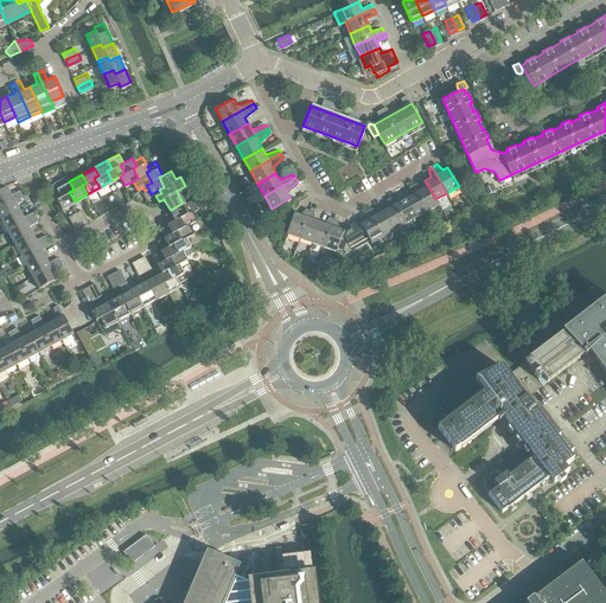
[(416,180),(412,183),(427,209),(439,201),(437,198),(435,199),(427,184),(427,185),(422,186),(416,180)]
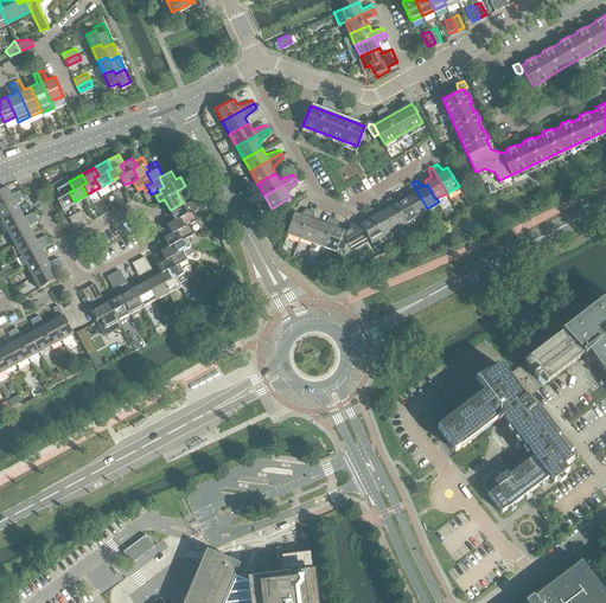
[(62,209),(75,201),(69,192),(74,190),(69,181),(56,188),(61,197),(57,199),(62,209)]
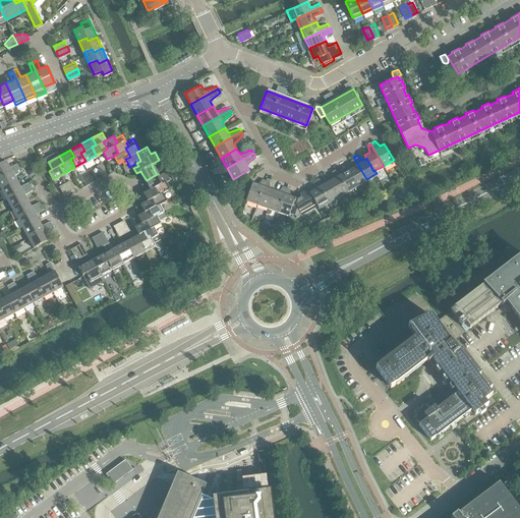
[(352,166),(348,168),(357,184),(366,179),(353,157),(350,159),(352,166)]
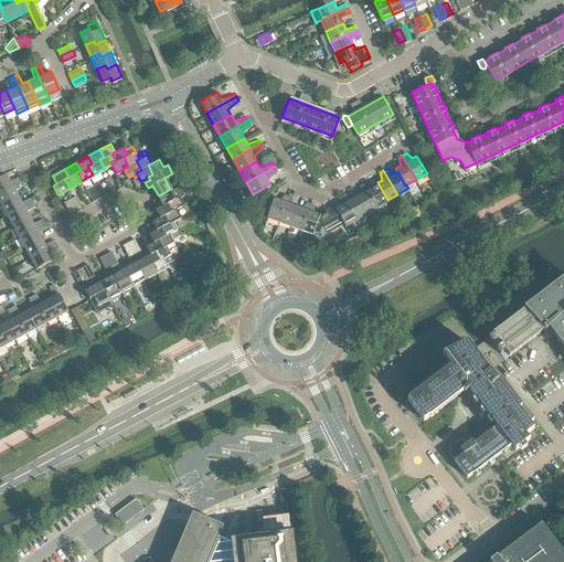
[(0,190),(21,180),(19,176),(9,180),(6,173),(0,177),(0,190)]
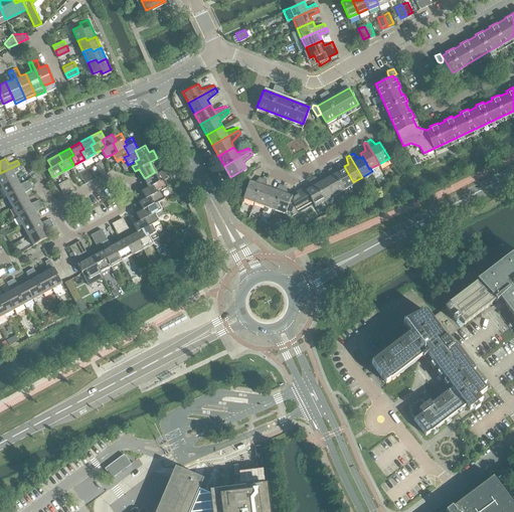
[(0,183),(1,185),(16,177),(13,173),(21,167),(19,164),(0,173),(0,183)]
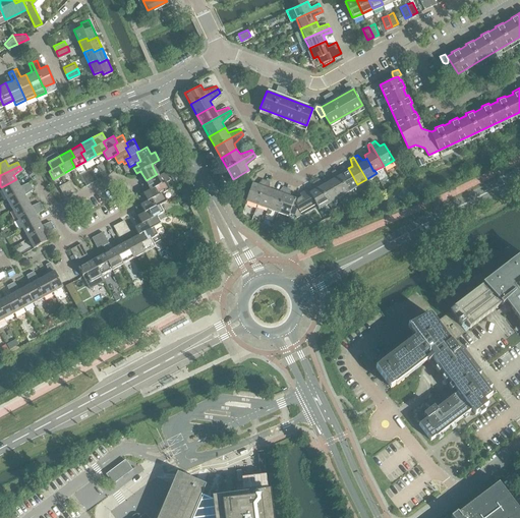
[(338,166),(335,168),(347,189),(357,184),(348,168),(344,171),(338,166)]
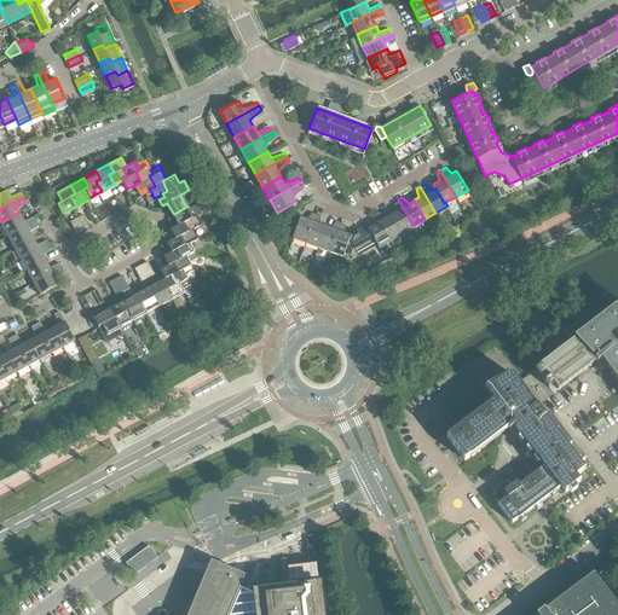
[(109,198),(102,202),(109,214),(115,212),(109,198)]
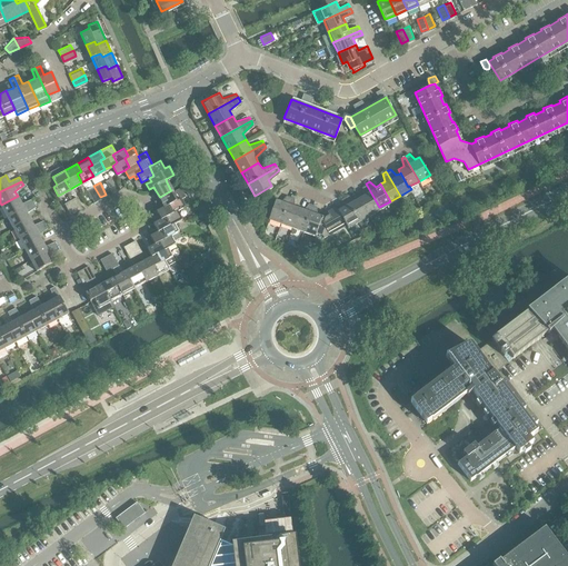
[(364,194),(358,196),(368,214),(379,207),(366,184),(361,186),(364,194)]
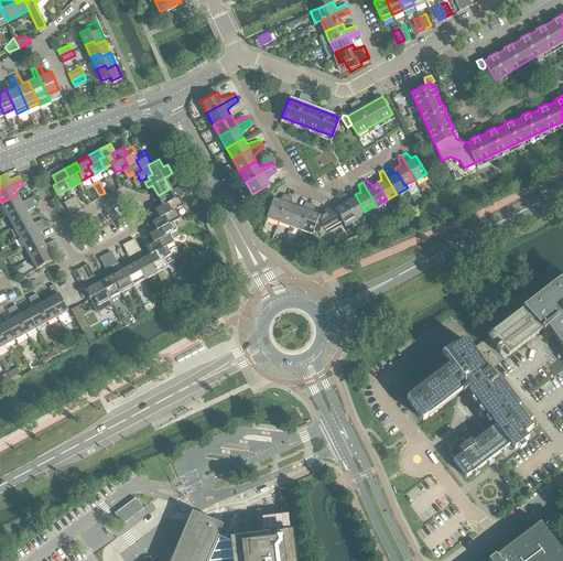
[(99,195),(93,184),(86,187),(93,200),(99,195)]
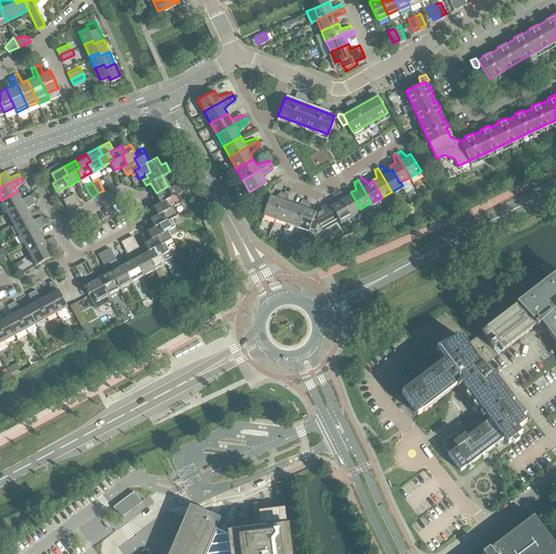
[(172,184),(176,193),(181,191),(176,182),(172,184)]
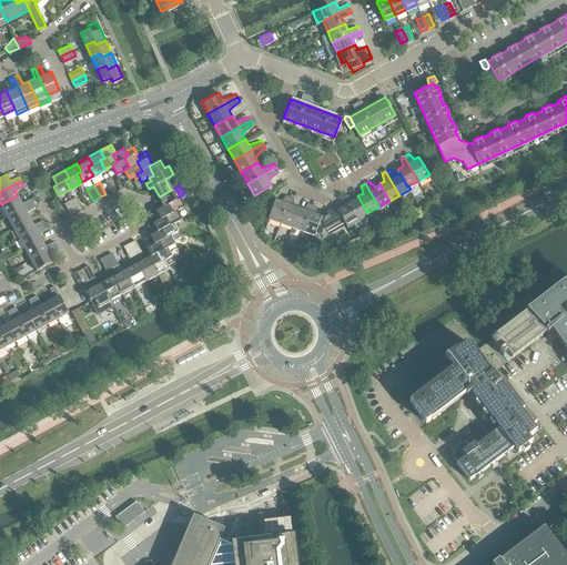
[(173,210),(176,209),(184,204),(180,197),(175,188),(171,190),(160,197),(159,195),(153,199),(157,204),(162,201),(164,204),(164,205),(169,203),(173,210)]
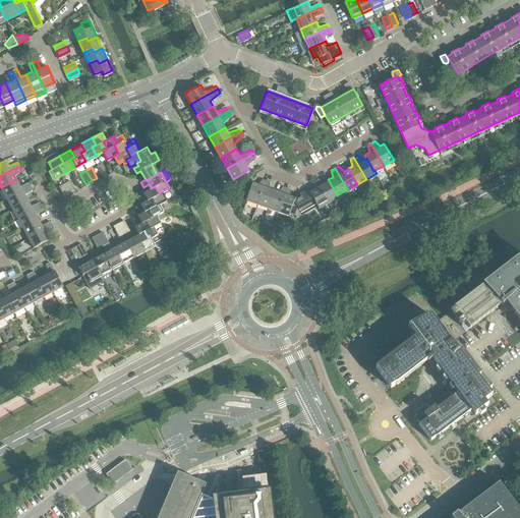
[(245,197),(255,202),(265,178),(262,177),(256,182),(251,180),(245,197)]
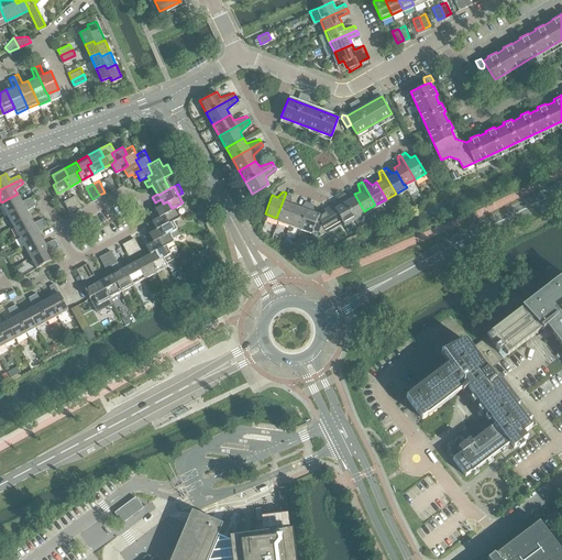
[(344,191),(341,194),(354,217),(364,211),(354,194),(350,196),(344,191)]
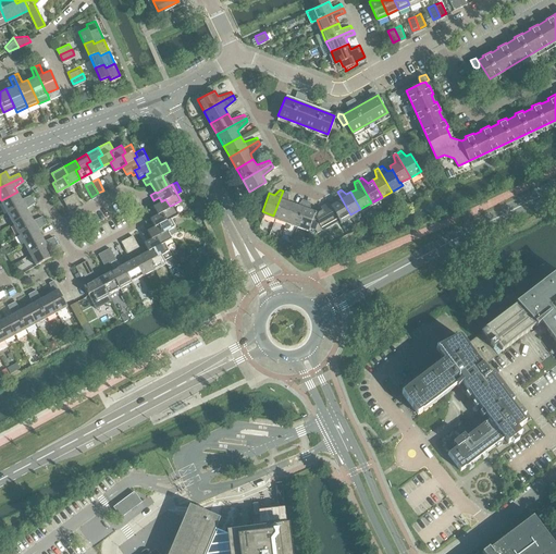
[(273,216),(284,220),(292,200),(287,199),(287,192),(283,191),(273,216)]
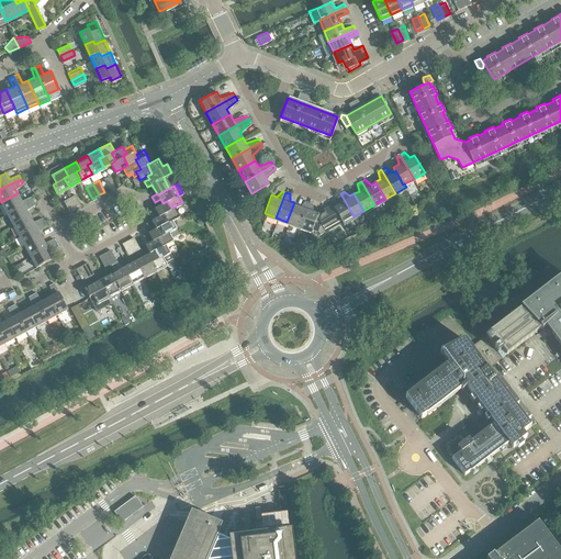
[(1,202),(7,213),(33,199),(31,194),(20,199),(18,193),(1,202)]
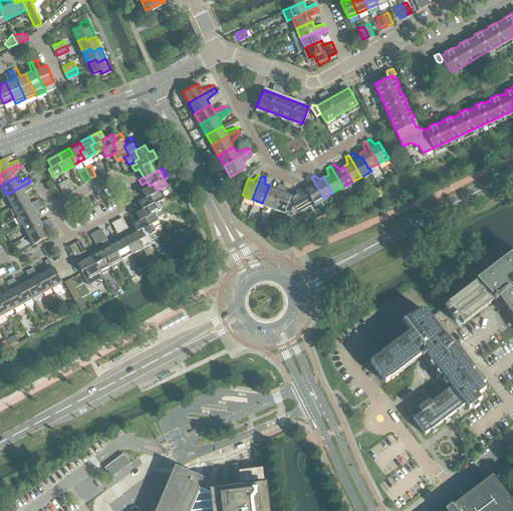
[(68,177),(63,179),(69,190),(74,187),(68,177)]
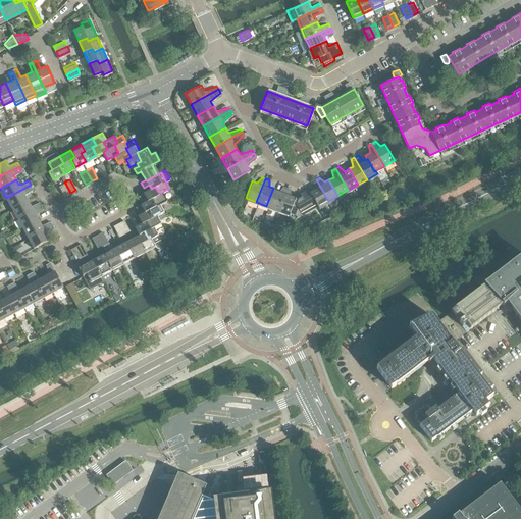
[(314,188),(310,190),(309,191),(317,204),(318,206),(328,201),(316,179),(313,182),(314,188)]
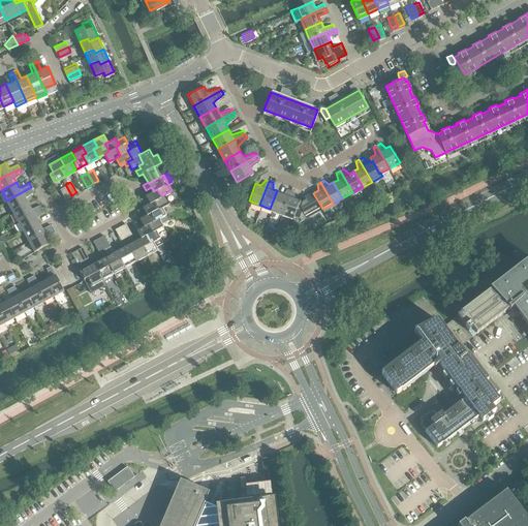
[(71,195),(65,184),(59,187),(65,198),(71,195)]
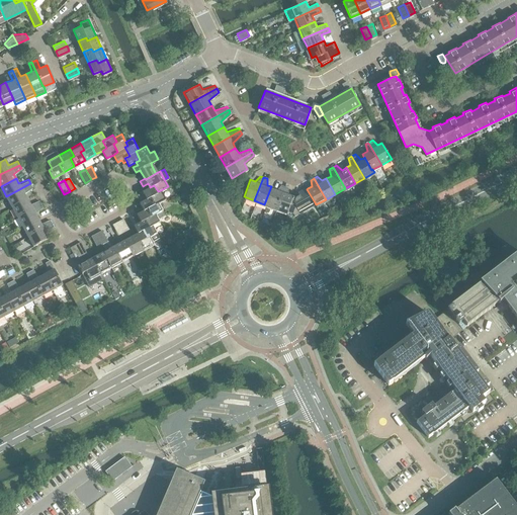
[(264,204),(275,208),(283,184),(280,182),(274,188),(271,186),(264,204)]
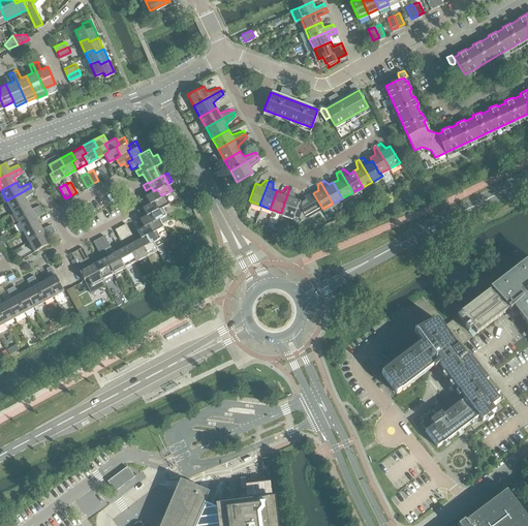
[(6,200),(11,211),(27,202),(24,196),(32,190),(31,187),(6,200)]
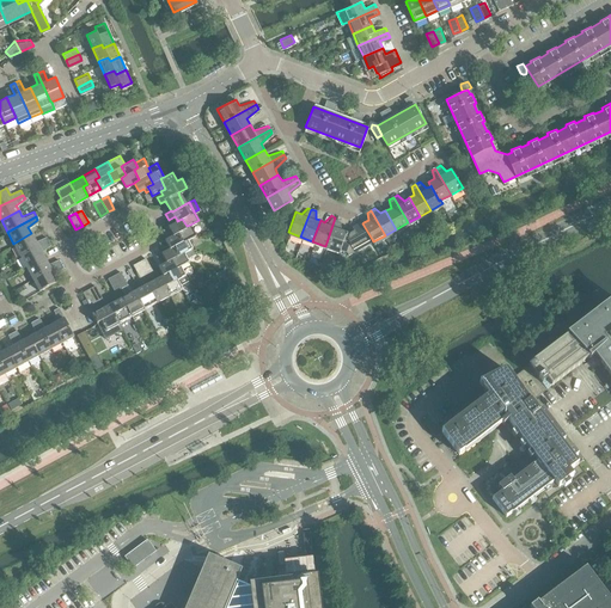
[(338,247),(346,229),(340,227),(340,219),(335,217),(325,246),(337,250),(338,247)]
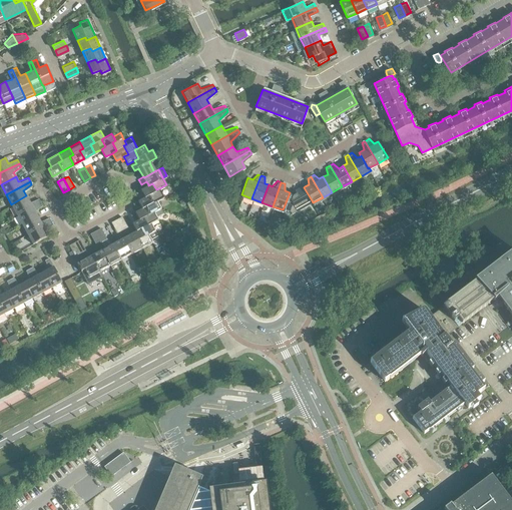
[(156,199),(157,199),(164,196),(159,188),(156,189),(152,183),(148,185),(148,184),(141,188),(140,187),(135,190),(138,195),(142,193),(144,195),(144,196),(149,194),(152,201),(156,199)]
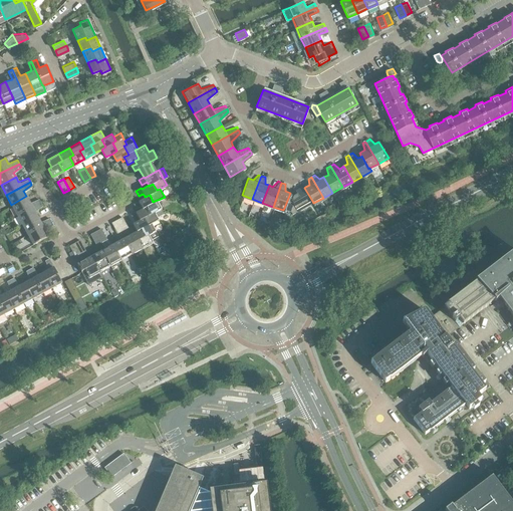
[(290,193),(284,208),(290,210),(291,212),(296,209),(296,210),(312,201),(304,188),(305,187),(302,184),(294,189),(295,190),(293,191),(291,190),(290,193)]
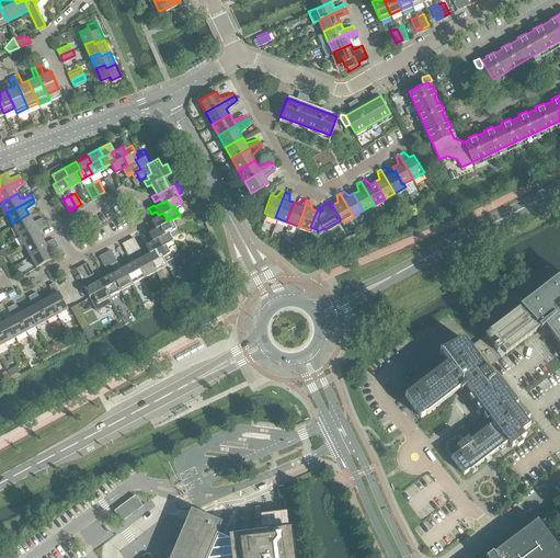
[(168,230),(171,236),(179,231),(172,218),(171,218),(167,220),(163,213),(158,215),(158,214),(150,218),(145,220),(148,226),(152,223),(155,227),(160,225),(163,232),(168,230)]
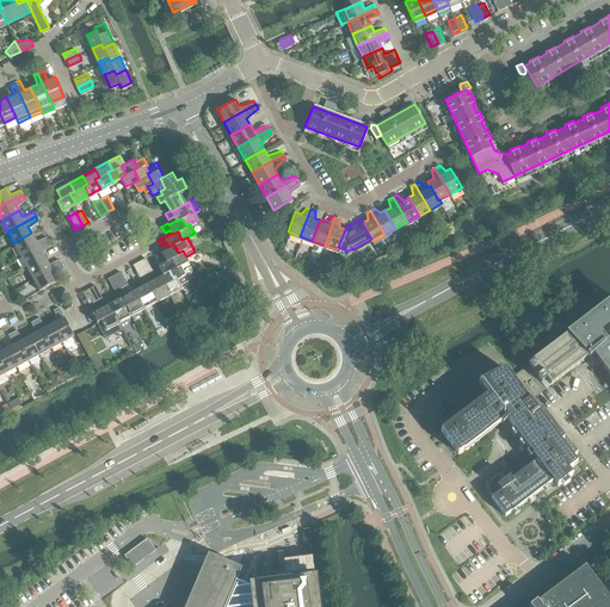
[(13,243),(20,254),(48,240),(45,235),(35,239),(31,233),(13,243)]
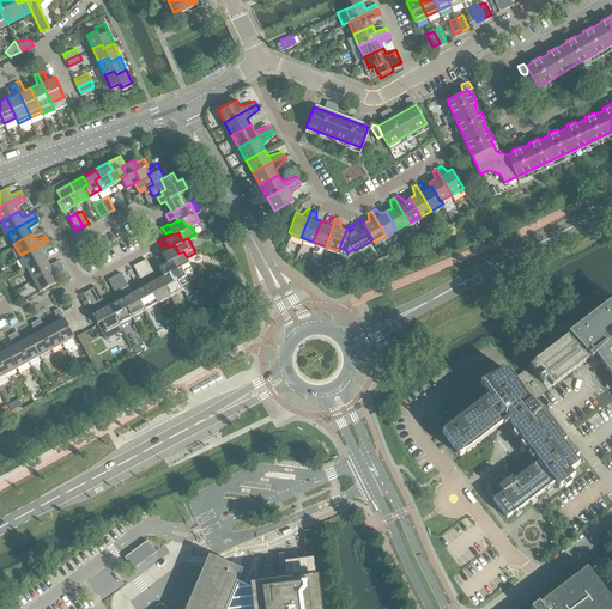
[(20,255),(26,267),(44,256),(41,250),(49,243),(48,241),(20,255)]
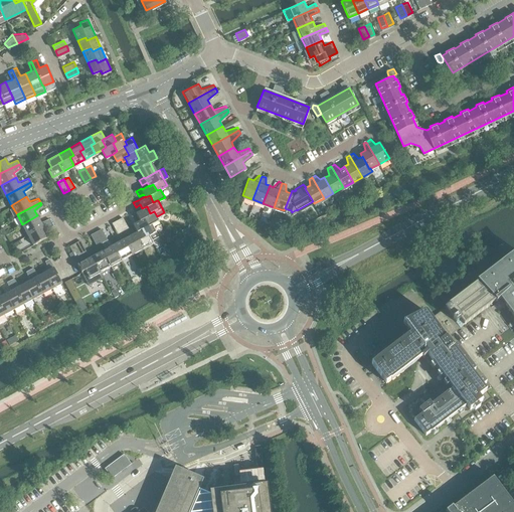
[(152,222),(159,218),(157,216),(154,211),(150,213),(147,206),(142,208),(136,211),(136,210),(131,213),(134,218),(138,215),(140,219),(145,217),(149,224),(152,222)]
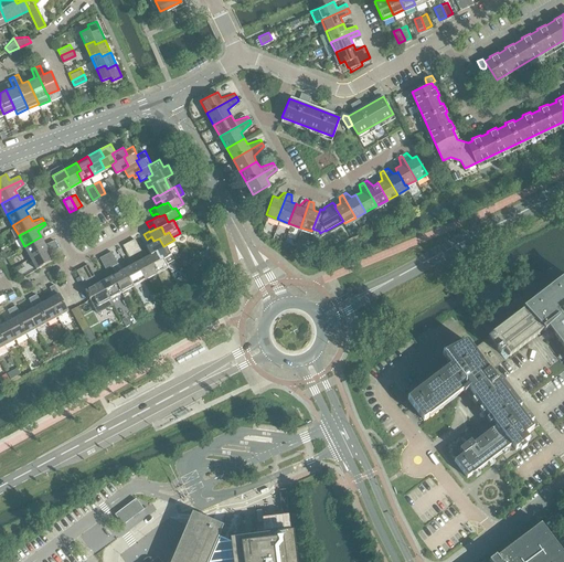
[(24,246),(30,256),(55,242),(53,239),(43,242),(41,236),(24,246)]
